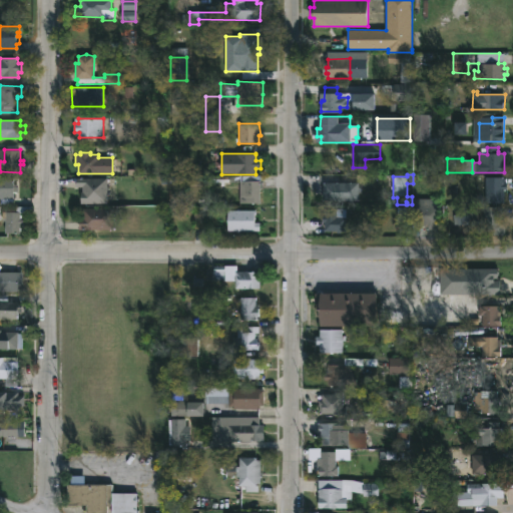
[(262,187),(261,203),(239,203),(240,175),(262,175),(262,187)]
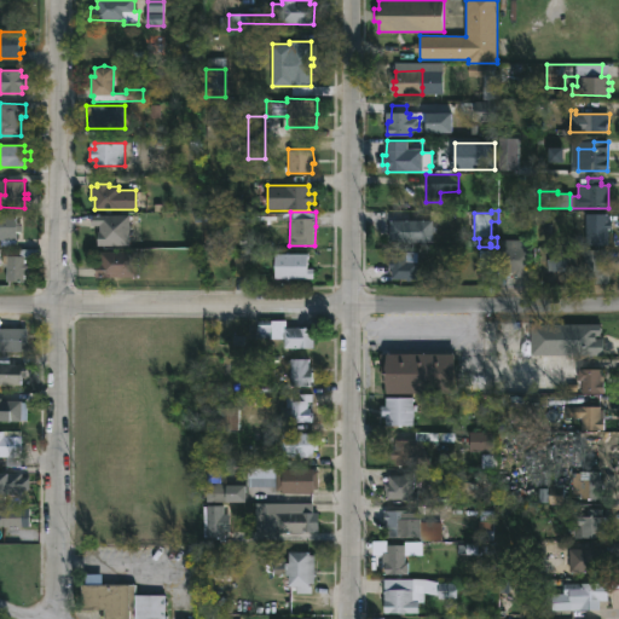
[(17,215),(17,225),(22,225),(22,231),(17,231),(17,246),(1,246),(1,239),(0,238),(0,214),(17,214),(17,215)]
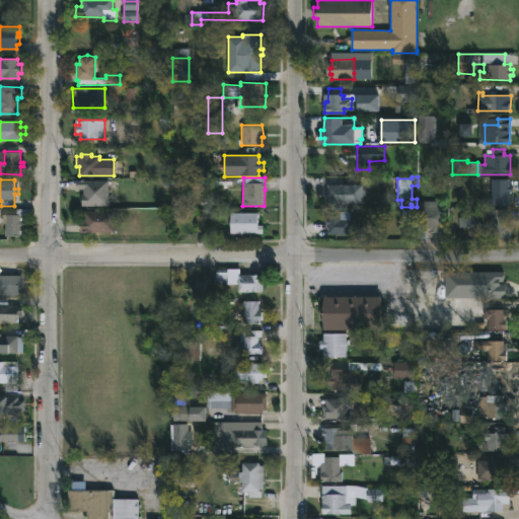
[(108,179),(108,205),(83,205),(83,189),(78,189),(78,179),(108,179)]
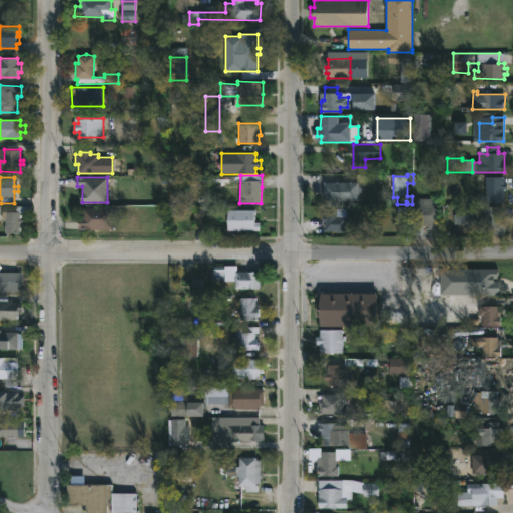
[(506,203),(485,203),(485,177),(506,177),(506,182),(508,182),(508,190),(506,190),(506,203)]
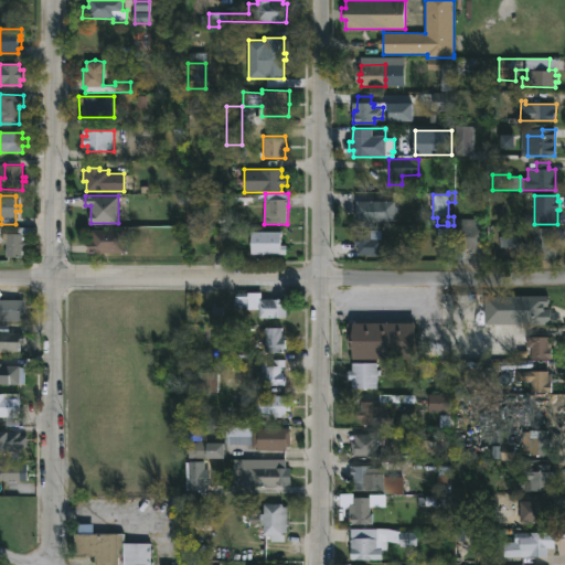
[(397,205),(397,211),(395,211),(395,221),(356,221),(356,201),(395,201),(395,205),(397,205)]
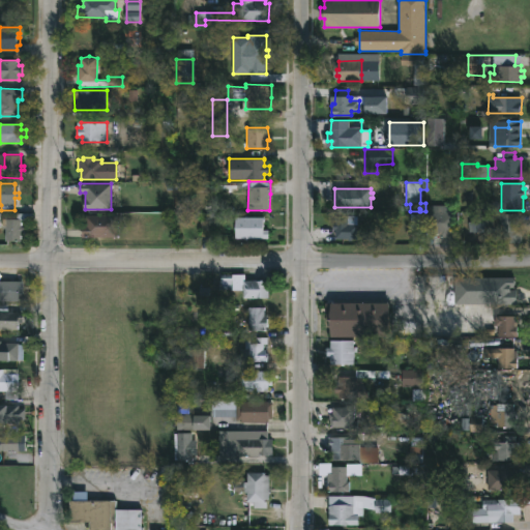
[(451,233),(447,237),(440,237),(440,243),(429,243),(429,233),(427,233),(428,205),(450,205),(457,212),(455,233),(451,233)]
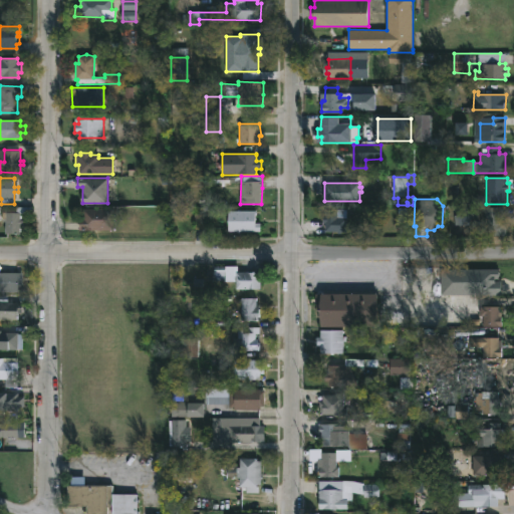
[(31,208),(31,214),(21,213),(21,220),(23,220),(23,224),(21,224),(20,234),(6,234),(7,221),(3,221),(3,212),(15,212),(16,207),(31,208)]
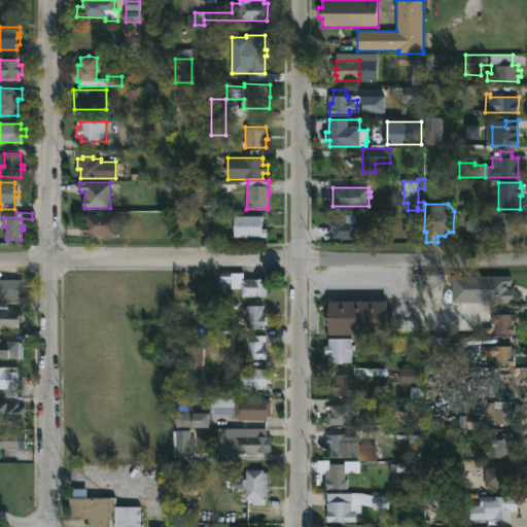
[(517,213),(516,226),(522,226),(522,242),(494,242),(494,231),(497,232),(497,212),(517,213)]
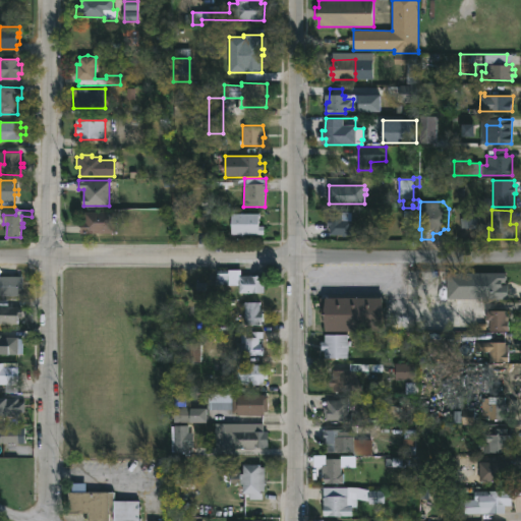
[(484,211),(485,227),(466,228),(465,224),(463,224),(463,218),(465,218),(465,212),(484,211)]
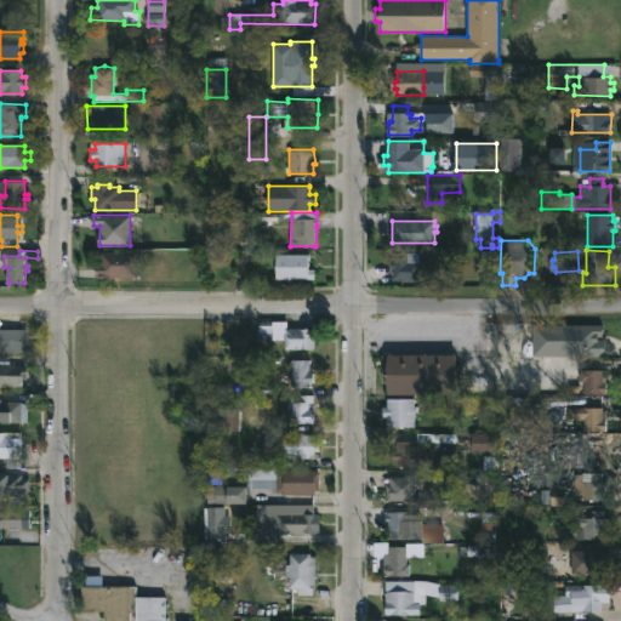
[(137,278),(97,278),(97,263),(101,263),(101,252),(137,252),(137,278)]
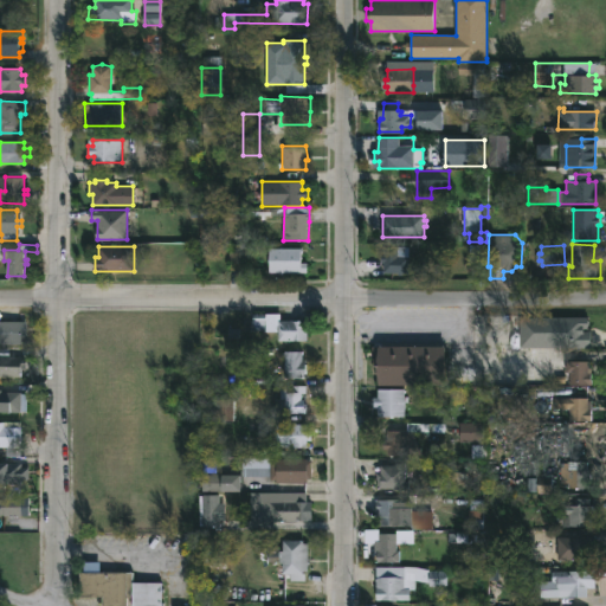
[(301,260),(301,263),(308,263),(308,272),(269,274),(269,249),(302,247),(301,260)]
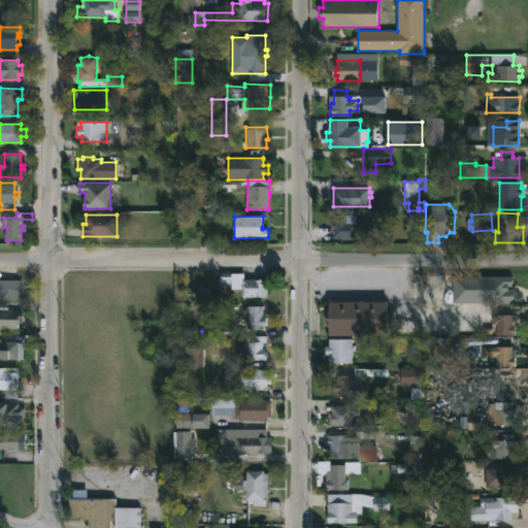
[(344,221),(344,224),(355,224),(355,239),(333,238),(333,229),(330,229),(331,216),(347,216),(347,221),(344,221)]
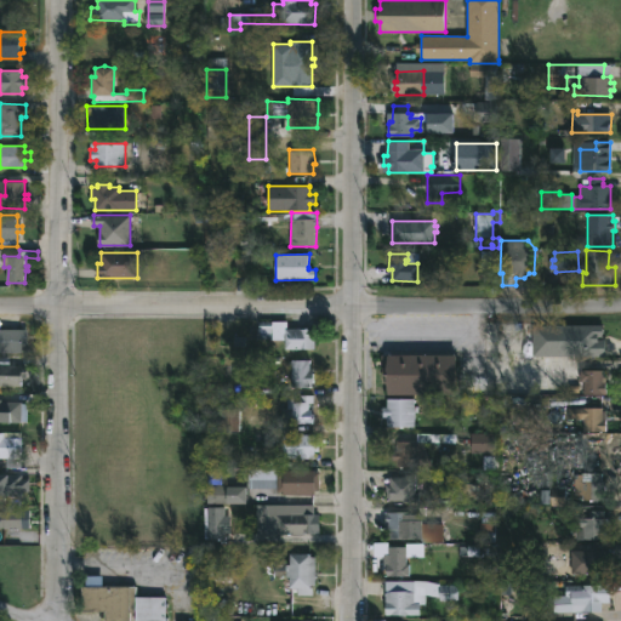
[(288,320),(288,329),(315,328),(317,349),(285,351),(285,340),(260,340),(260,322),(288,320)]
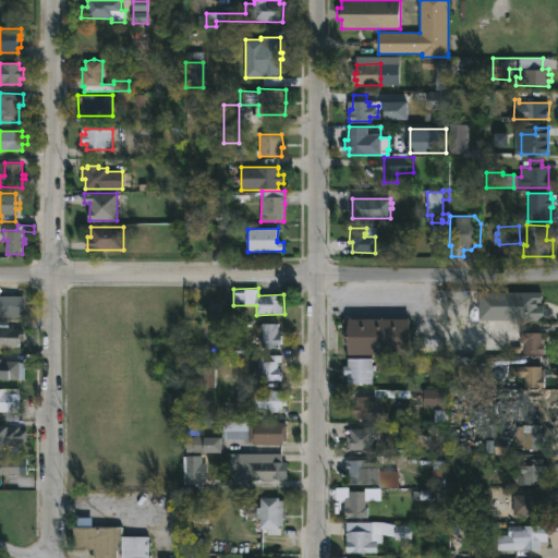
[(20,317),(0,317),(0,295),(25,295),(25,308),(20,308),(20,317)]
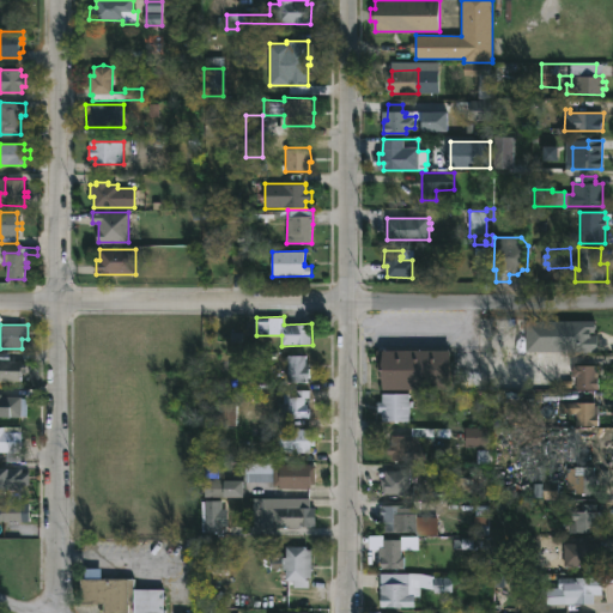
[(565,328),(565,347),(600,347),(600,328),(565,328)]
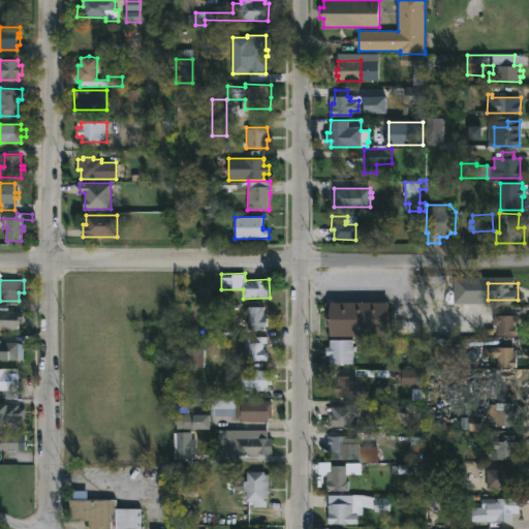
[(390,336),(331,336),(331,302),(390,302),(390,336)]
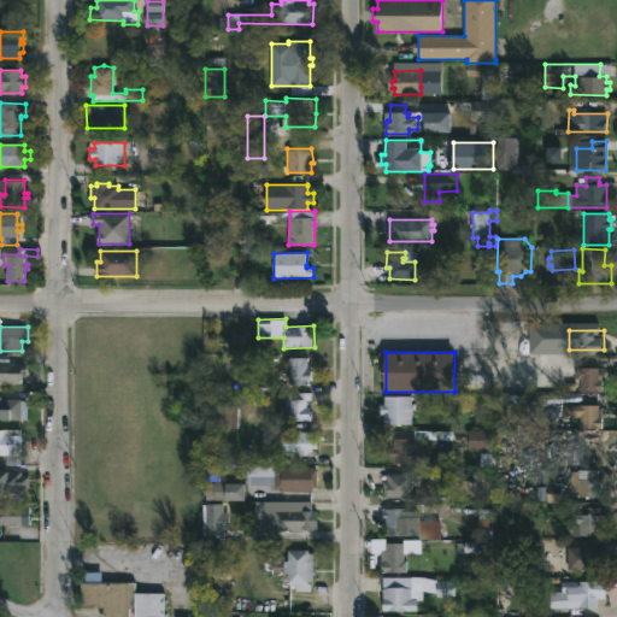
[(309,358),(309,368),(310,368),(310,371),(311,371),(312,381),(309,381),(309,386),(289,386),(289,364),(287,364),(287,359),(289,358),(309,358)]
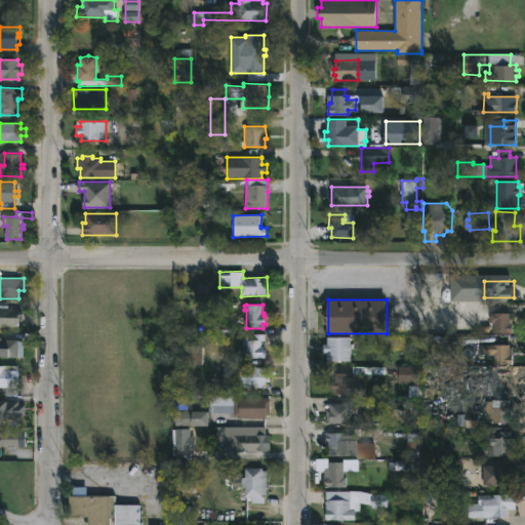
[(22,315),(22,319),(17,319),(17,326),(0,326),(0,309),(22,310),(22,315)]
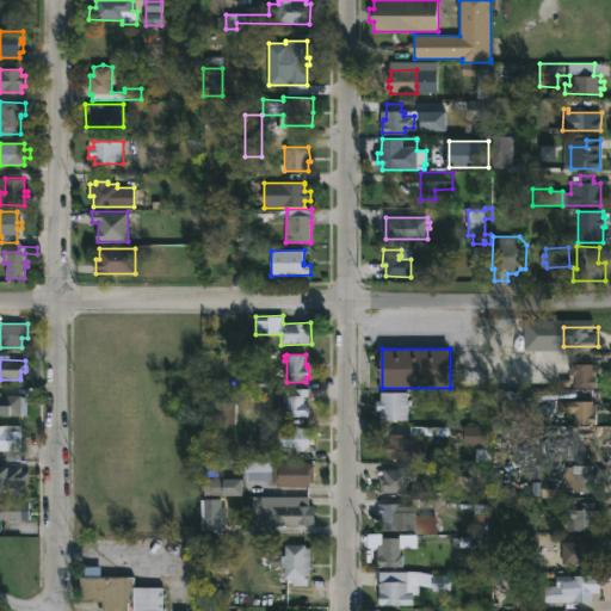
[(594,364),(594,371),(597,371),(597,388),(574,388),(574,376),(571,376),(571,364),(594,364)]
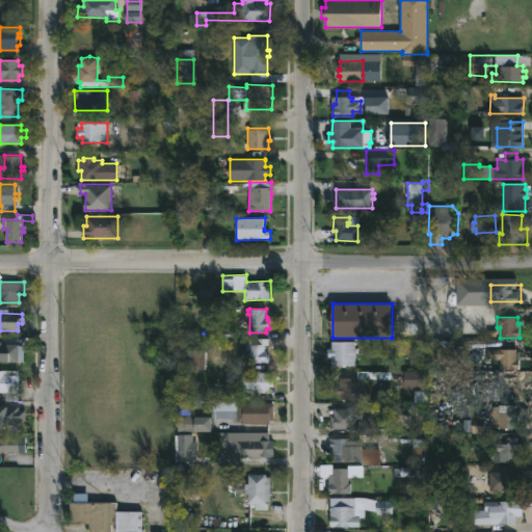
[(269,344),(269,346),(266,346),(266,351),(267,351),(267,363),(242,363),(242,349),(246,350),(246,342),(251,342),(251,345),(257,345),(257,339),(269,339),(269,344)]
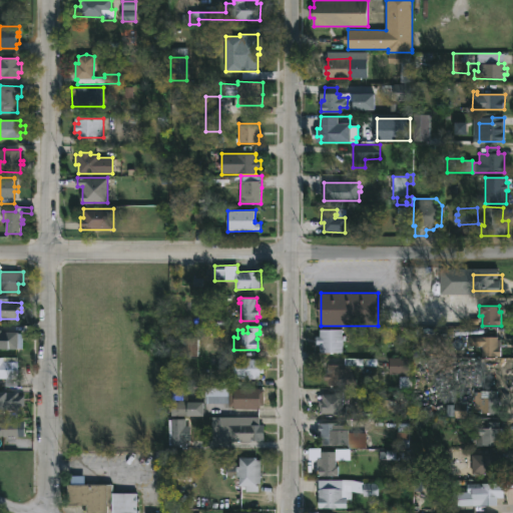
[(343,330),(343,353),(320,353),(320,346),(316,346),(316,336),(320,336),(320,329),(343,330)]
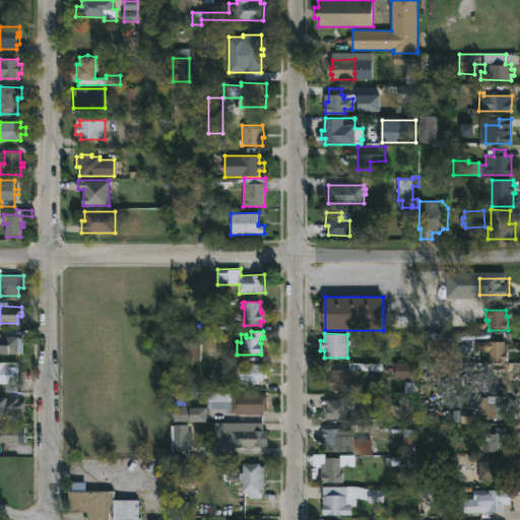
[(0,334),(6,334),(6,337),(24,337),(23,355),(0,354),(0,334)]
